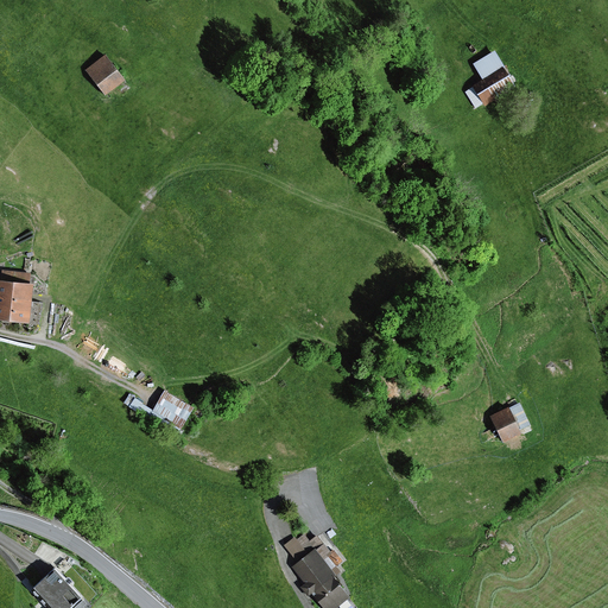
[(482,81),(461,92),(472,112),(515,89),(496,52),(474,64),(482,81)]
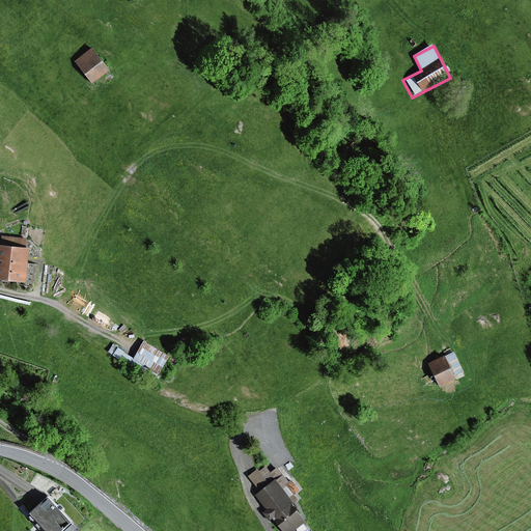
[(91,49),(75,61),(92,84),(108,72),(91,49)]
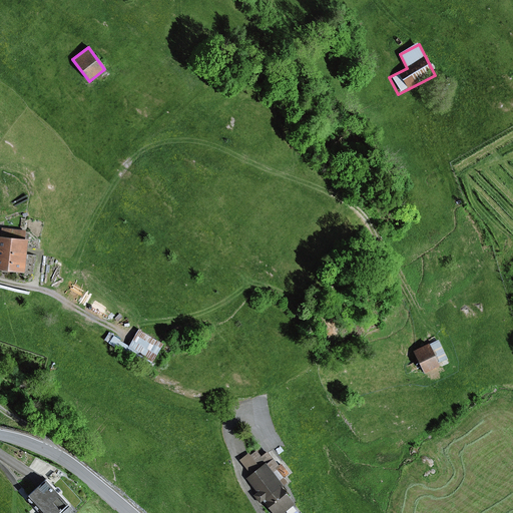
[(5,238),(0,237),(0,272),(23,275),(27,241),(28,241),(29,232),(6,229),(5,238)]
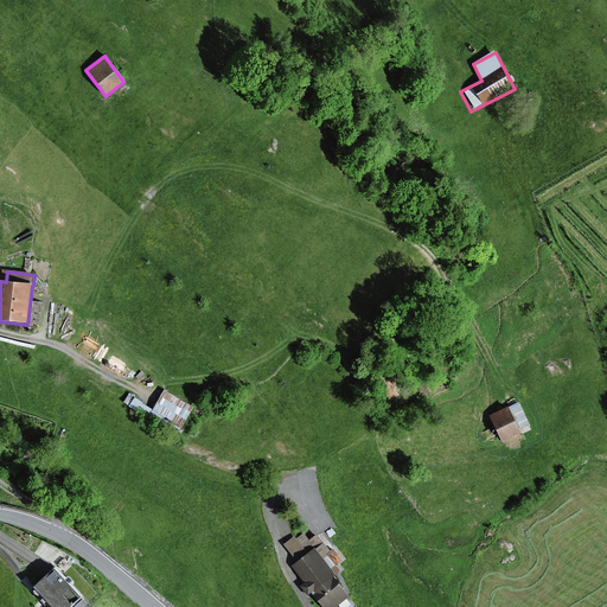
[(184,402),(164,390),(152,411),(173,423),(184,402)]
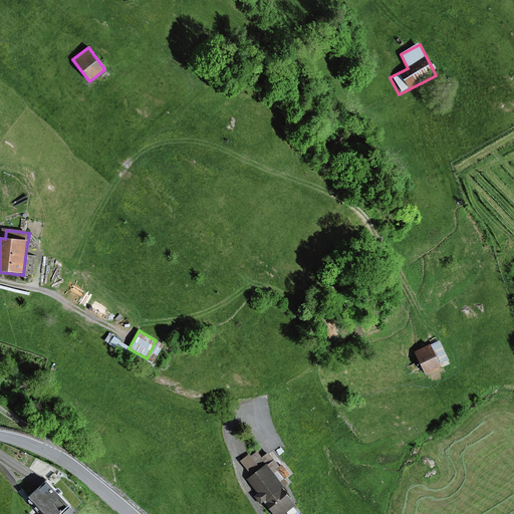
[(147,358),(129,348),(112,338),(108,345),(149,369),(153,362),(147,358)]
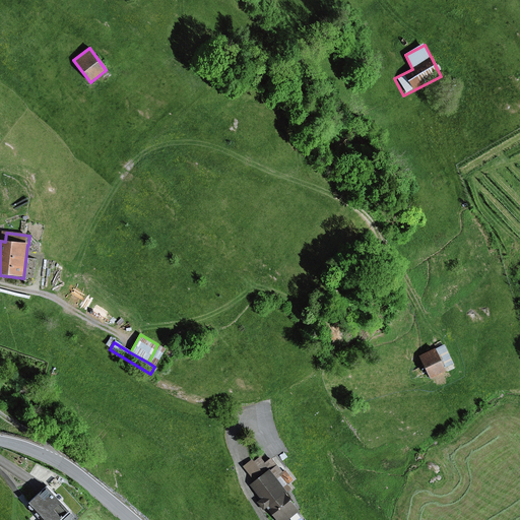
[(444,345),(435,349),(444,369),(453,364),(444,345)]
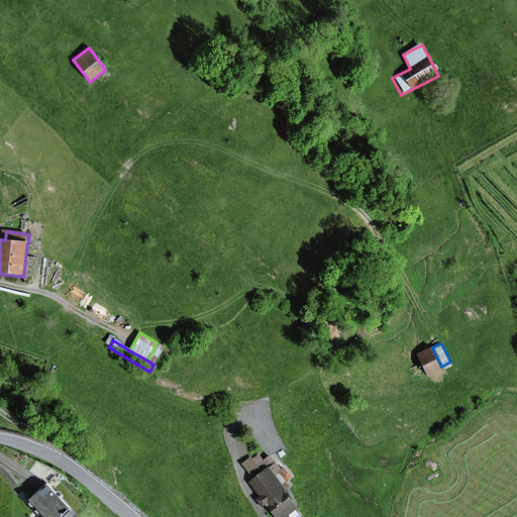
[(432,347),(417,355),(427,378),(443,371),(441,367),(432,347)]
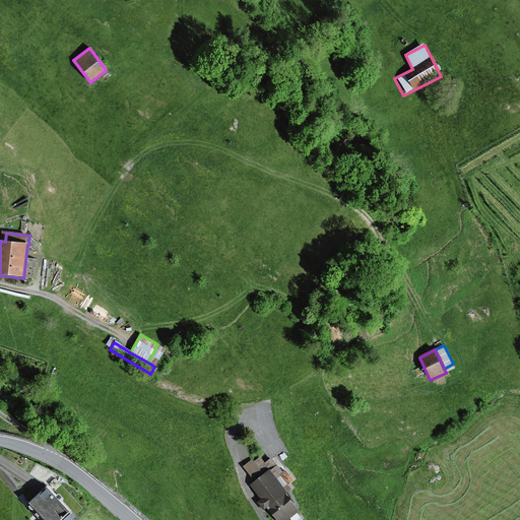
[(260,457),(253,462),(264,475),(269,472),(285,494),(290,490),(286,485),(279,475),(282,473),(270,458),(265,463),(260,457)]
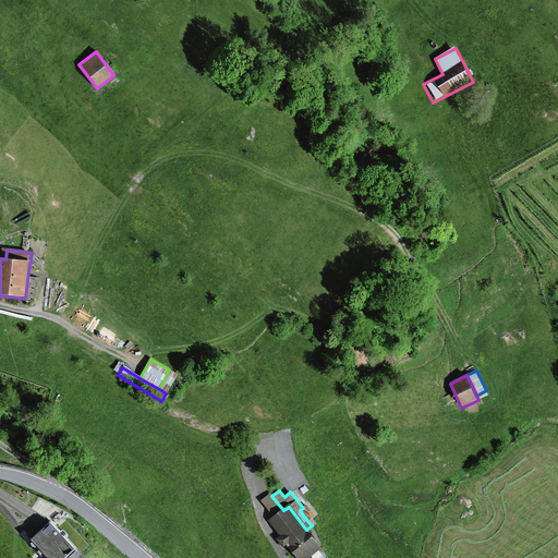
[(261,501),(274,518),(283,510),(271,496),(270,494),(261,501)]
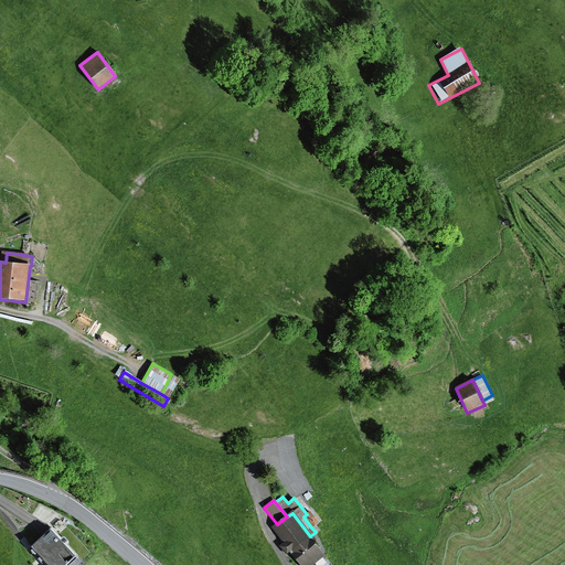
[(310,511),(307,514),(304,516),(311,528),(318,522),(310,511)]
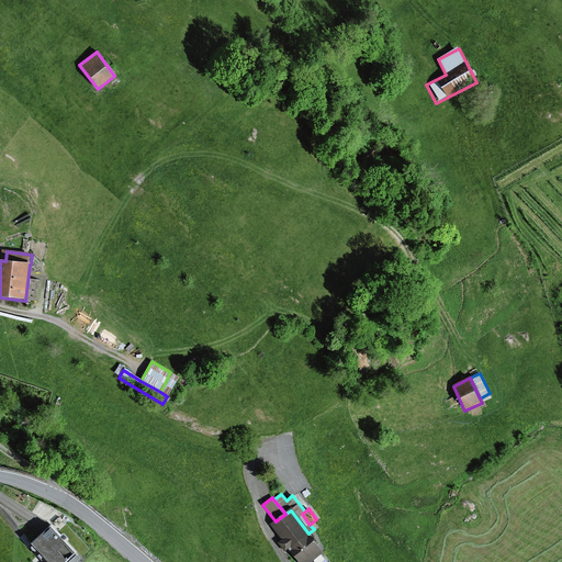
[(308,534),(291,510),(285,514),(276,521),(270,526),(281,541),(278,544),(284,552),(287,550),(295,561),(312,561),(324,553),(308,534)]
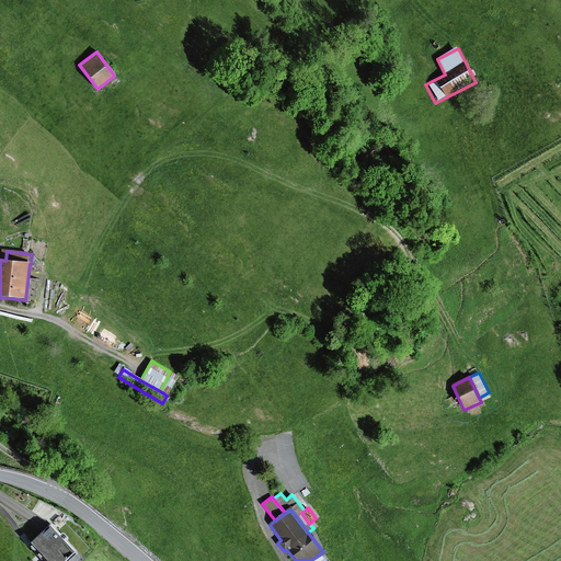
[(50,525),(29,546),(43,560),(65,560),(76,551),(50,525)]
